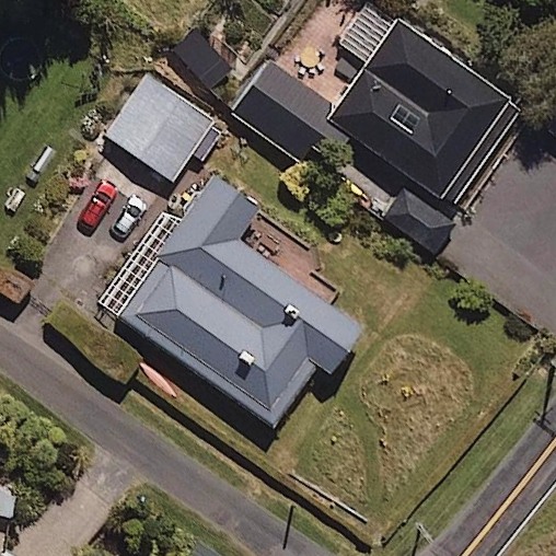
[(521,105),(373,0),(371,0),(342,42),(369,61),(336,107),(269,60),(233,111),(301,159),(311,143),(333,159),(349,135),(450,206),(521,105)]
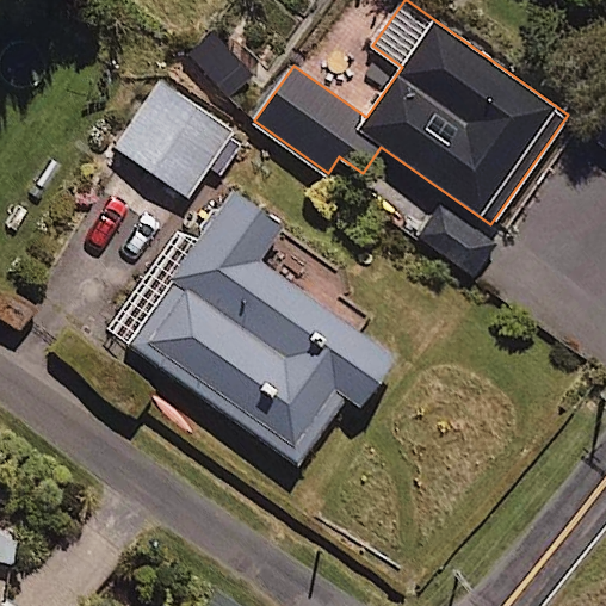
[(115,146),(187,198),(210,167),(221,174),(245,141),(161,81),(115,146)]
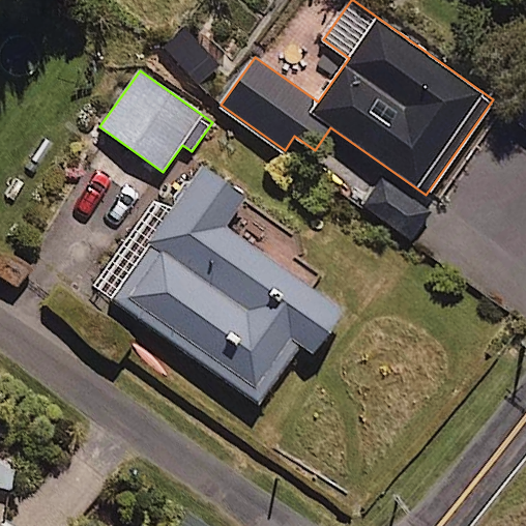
[(246,197),(200,163),(166,211),(155,203),(94,287),(258,405),(299,348),(311,356),(344,311),(226,226),(246,197)]
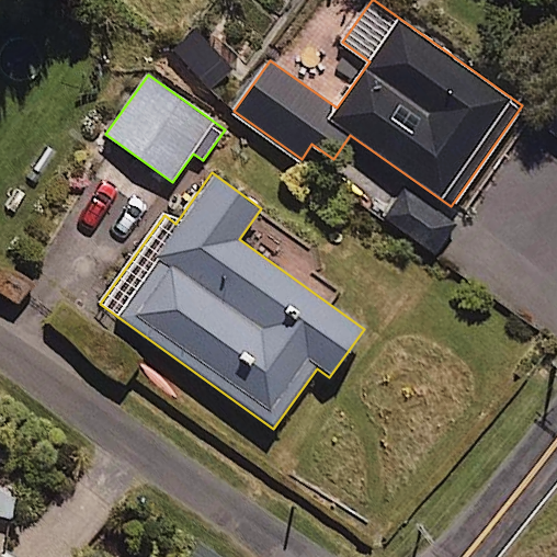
[(457,222),(405,185),(386,213),(438,249),(457,222)]
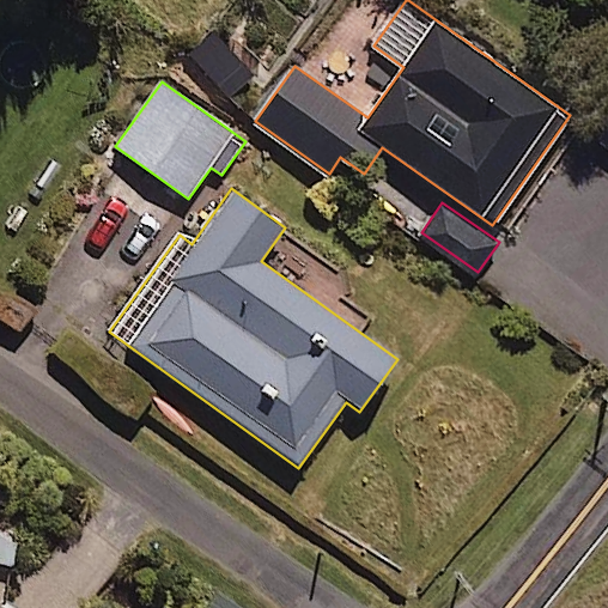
[(23,607),(6,596),(0,605),(0,607),(23,607)]
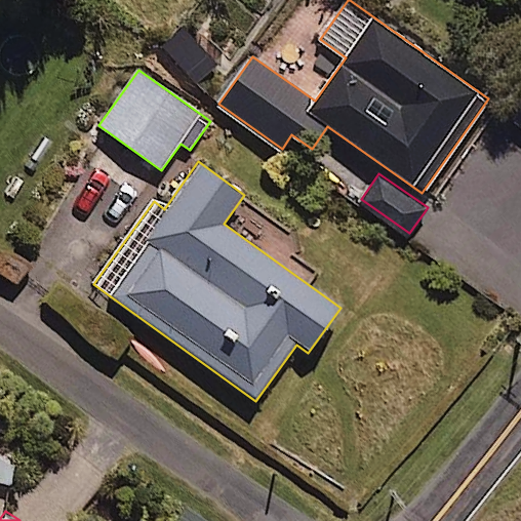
All buildings are outlined.
